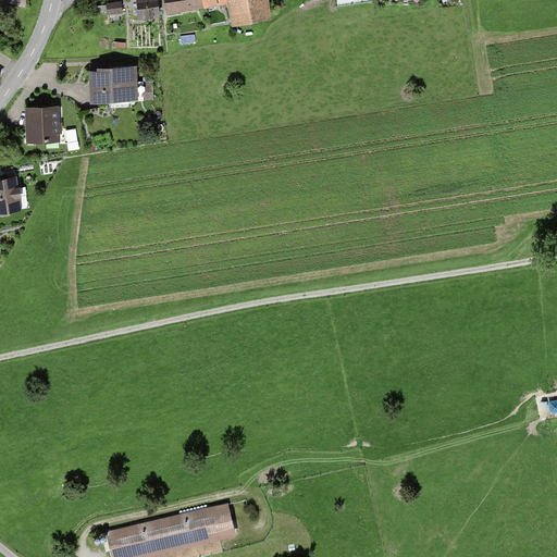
[(122,0),(121,0),(107,1),(108,14),(123,12),(122,0)]
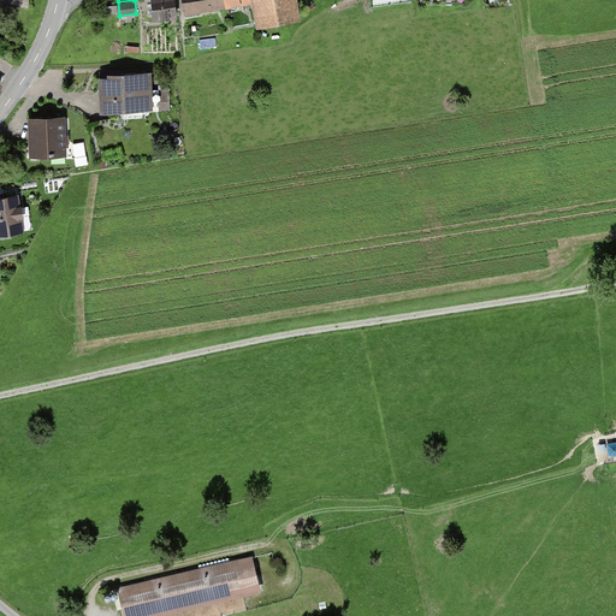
[(178,18),(175,0),(150,0),(153,22),(178,18)]
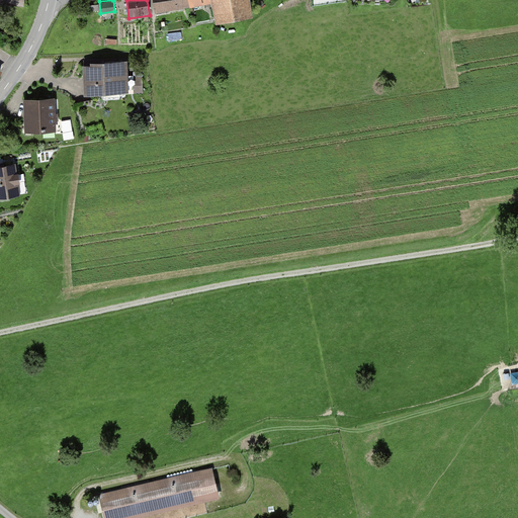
[(190,5),(188,0),(155,0),(157,11),(190,5)]
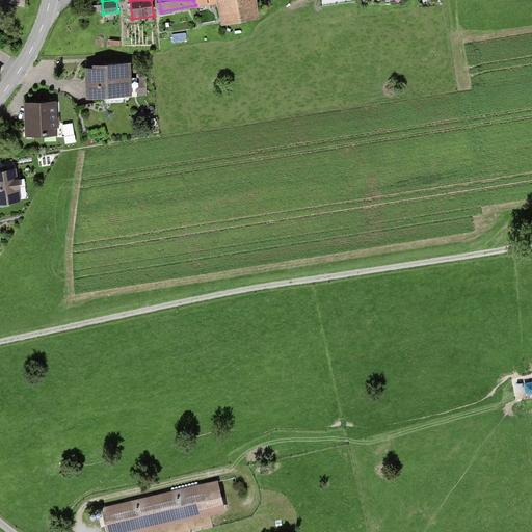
[(193,0),(195,5),(217,2),(221,22),(258,16),(255,0),(193,0)]
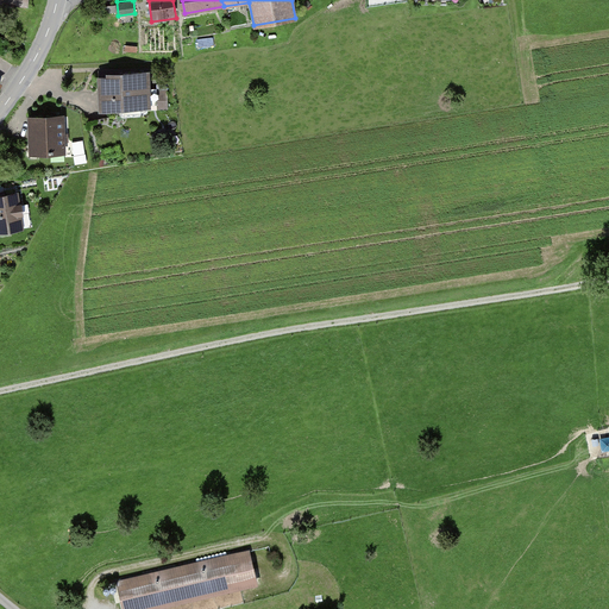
[(151,73),(96,75),(99,110),(152,107),(151,73)]
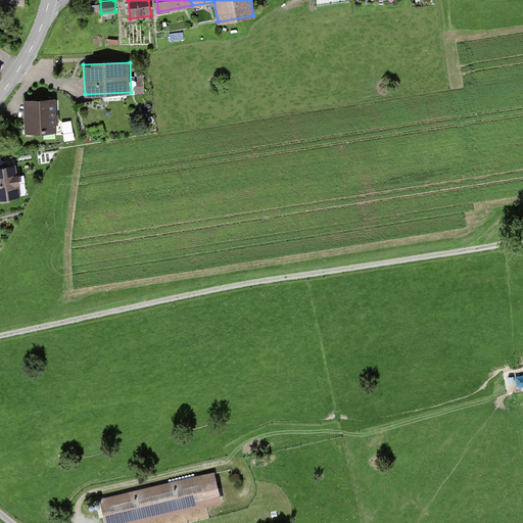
[(137,78),(138,92),(146,92),(145,78),(137,78)]
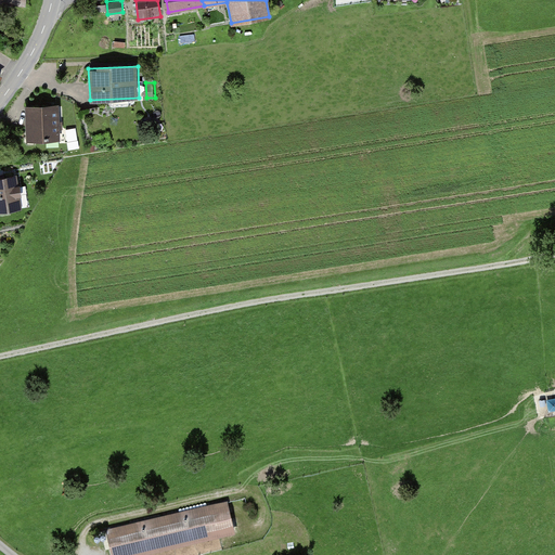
[(57,104),(26,105),(27,141),(59,140),(57,104)]
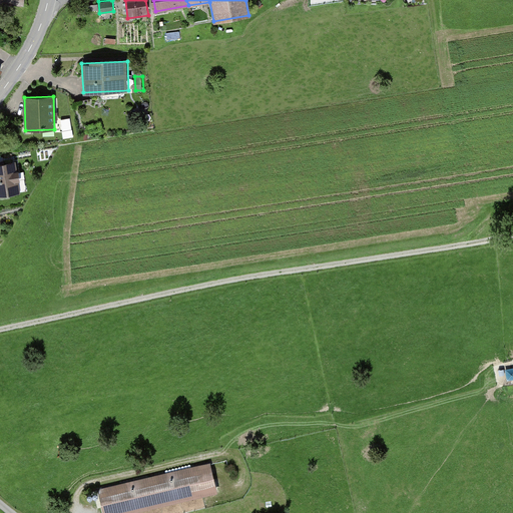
[(0,195),(20,192),(16,162),(0,164),(0,195)]
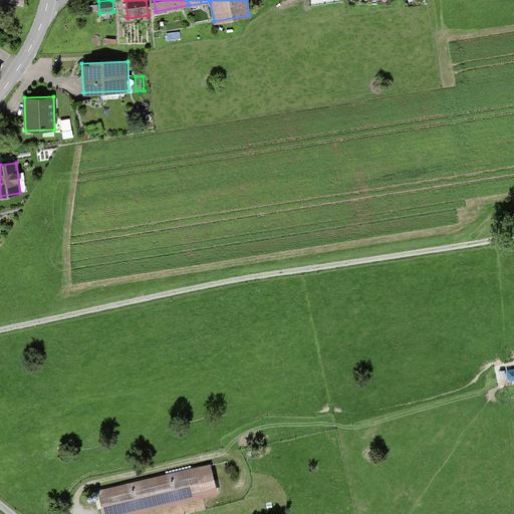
[(214,464),(99,486),(104,513),(180,513),(208,509),(205,496),(220,493),(214,464)]
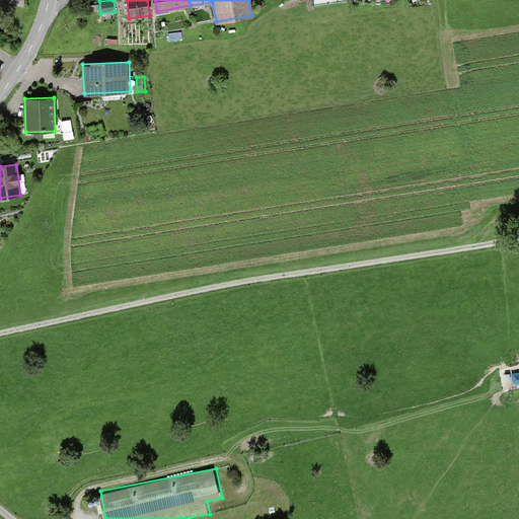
All buildings are outlined.
